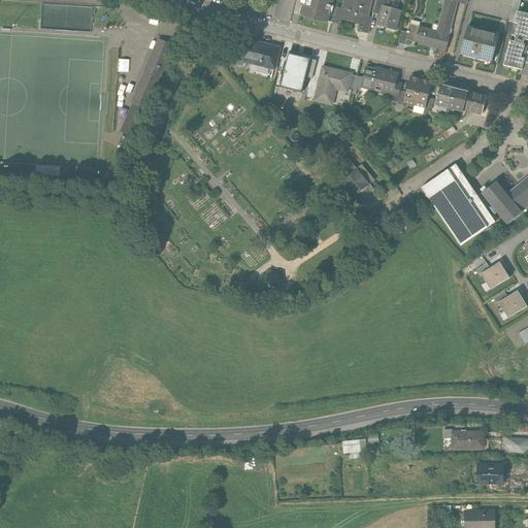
[(307,0),(303,17),(328,23),(333,0),(307,0)]
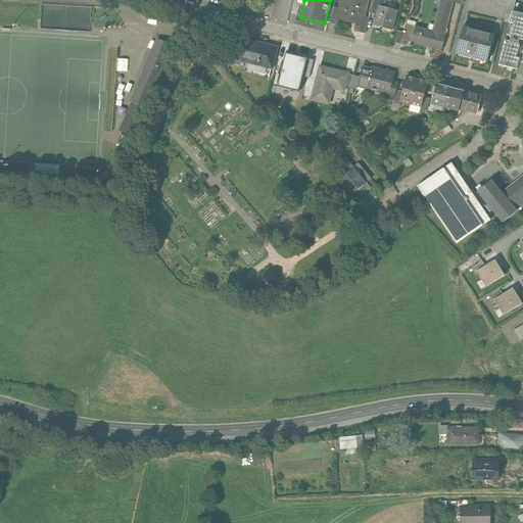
[(365,35),(369,18),(365,17),(369,0),(346,0),(346,2),(341,1),(339,10),(334,8),(330,24),(337,26),(338,20),(361,27),(359,33),(365,35)]
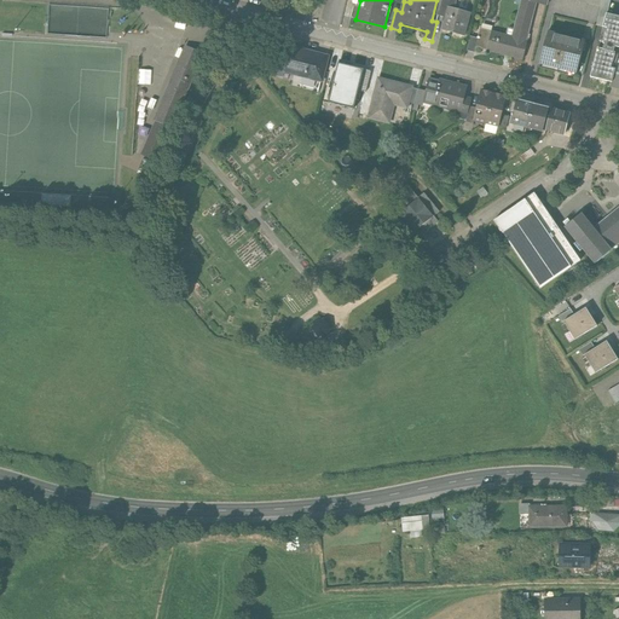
[(441,0),(438,16),(446,18),(449,9),(456,10),(457,0),(441,0)]
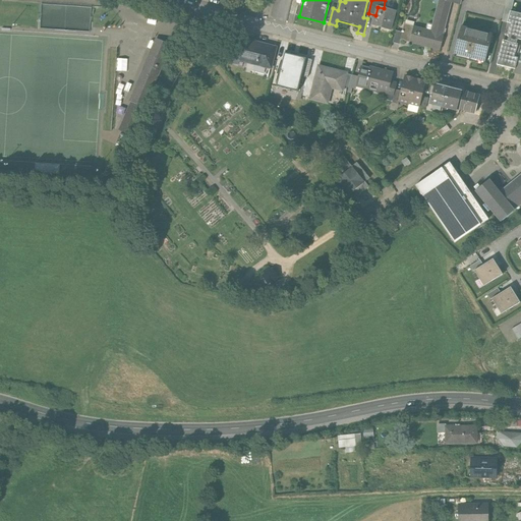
[(461,6),(462,0),(440,0),(431,33),(414,27),(410,44),(441,52),(445,36),(444,36),(452,3),(461,6)]
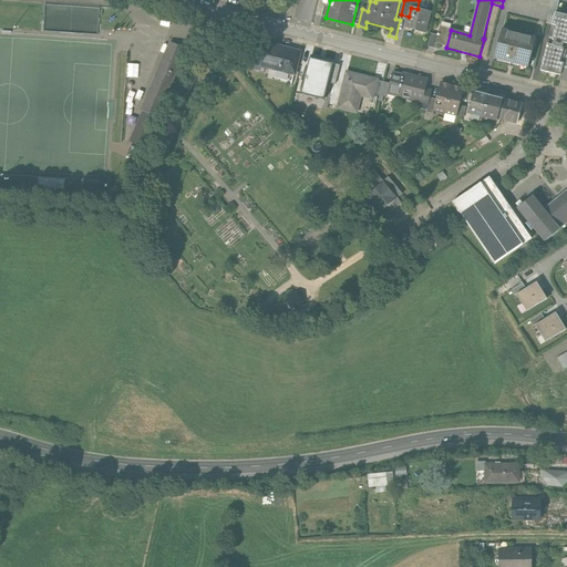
[(559,28),(554,48),(565,50),(566,44),(566,3),(558,2),(559,0),(558,0),(552,0),(550,8),(546,24),(559,28)]
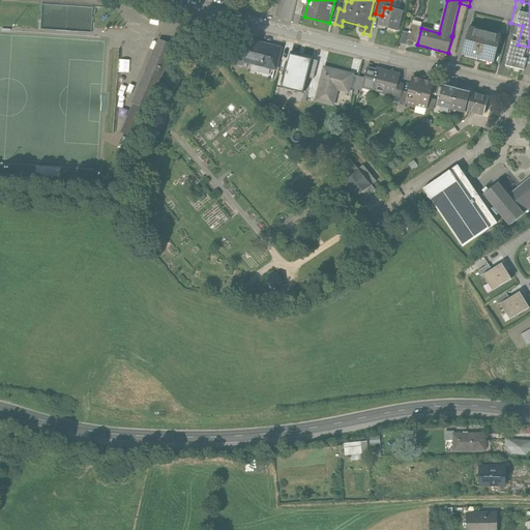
[(382,16),(379,27),(398,31),(403,12),(390,8),(384,7),(382,16)]
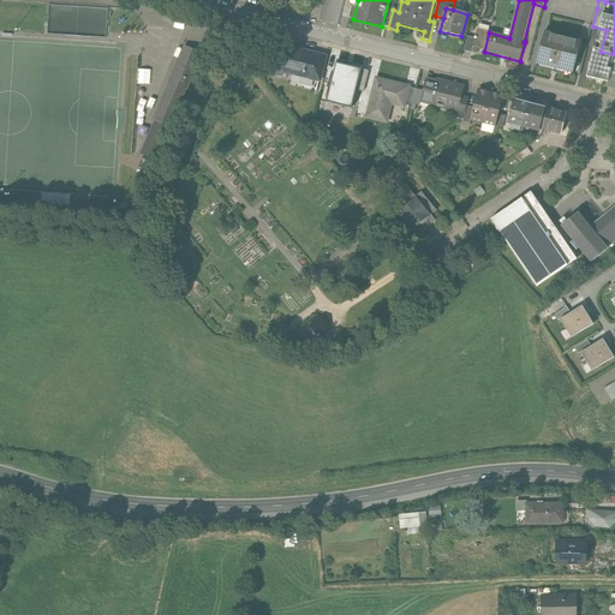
[(473,49),(484,52),(489,33),(478,30),(476,40),(473,49)]
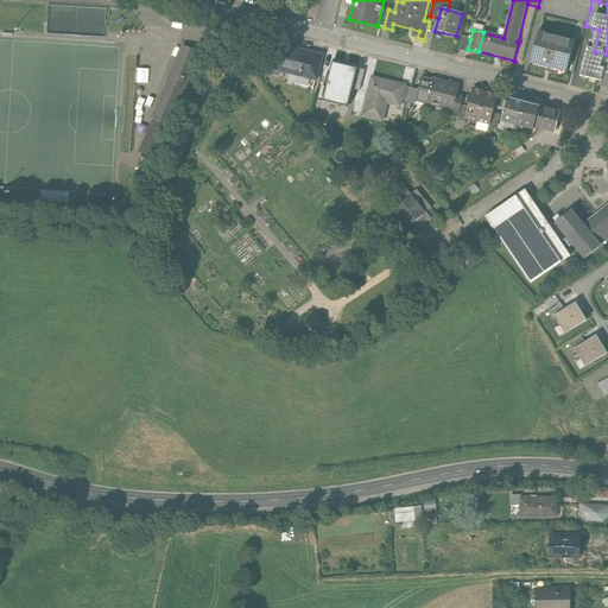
[(538,31),(531,63),(567,71),(575,40),(538,31)]
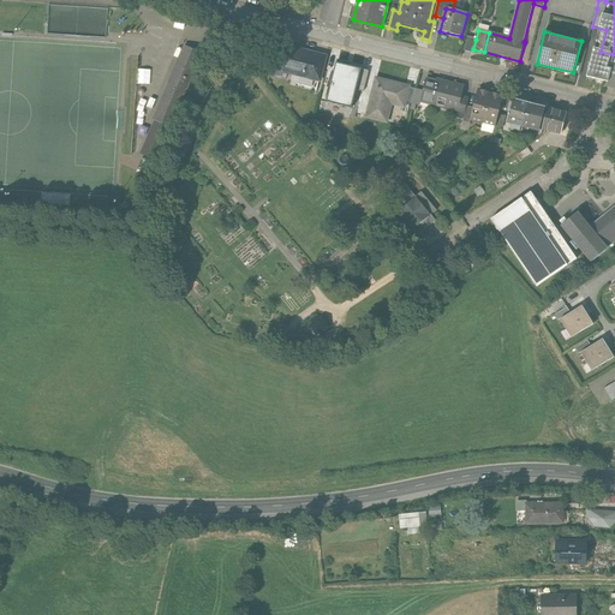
[(472,53),(473,49),(476,40),(469,37),(465,52),(472,53)]
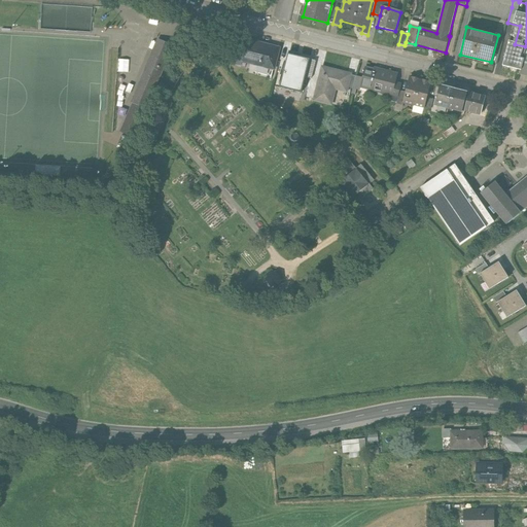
[(281,48),(238,38),(232,60),(275,71),(281,48)]
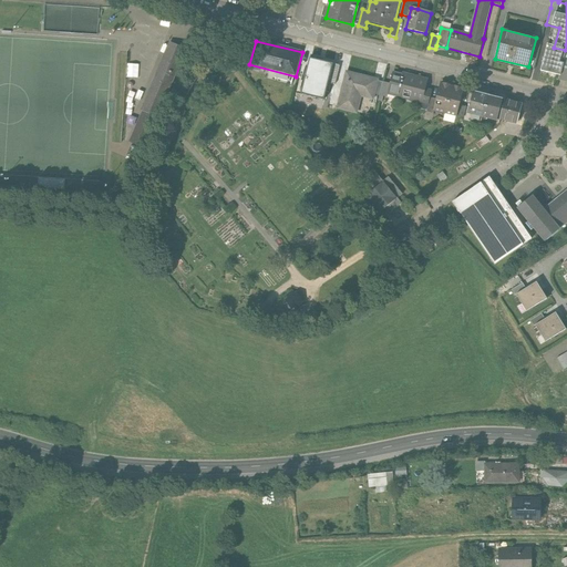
[(142,111),(143,111),(156,116),(184,48),(171,42),(142,111)]
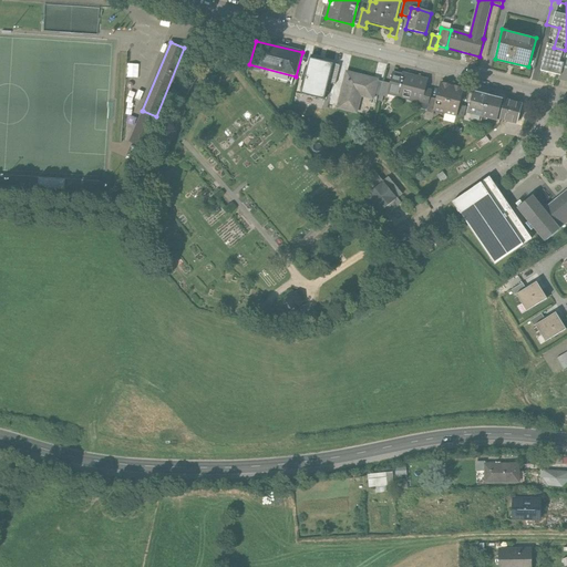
[(542,71),(559,76),(563,78),(565,69),(566,65),(562,64),(565,50),(554,48),(548,45),(542,71)]
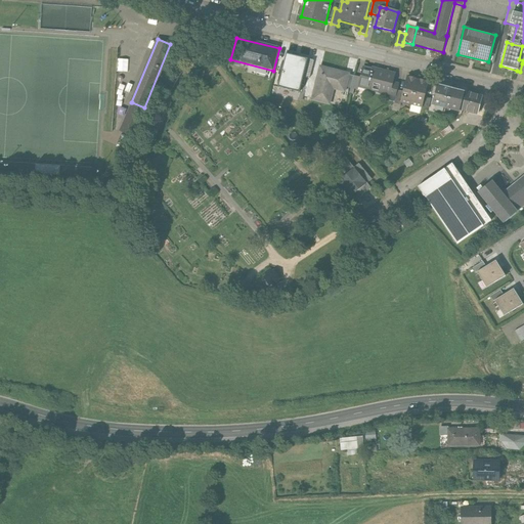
[(278,62),(285,64),(288,53),(281,51),(278,62)]
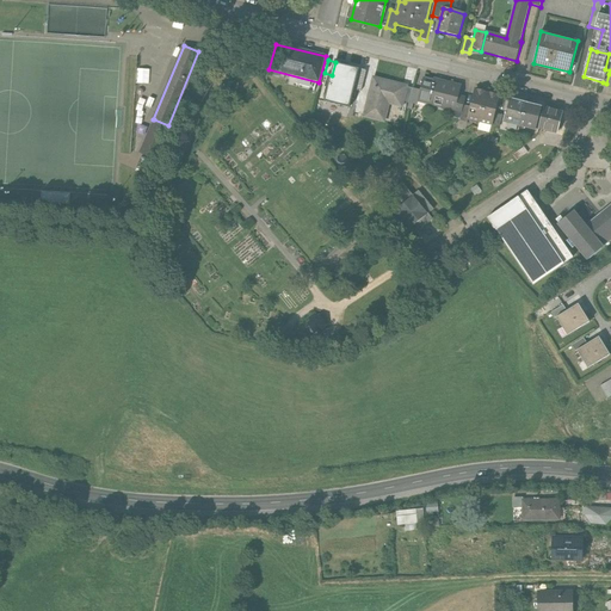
[(335,68),(326,111),(346,116),(357,74),(335,68)]
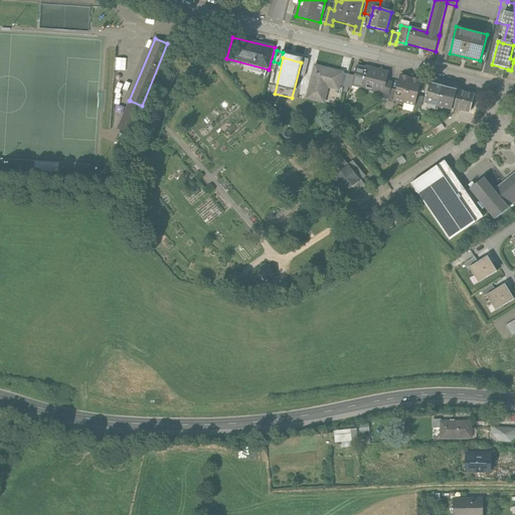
[(307,70),(312,71),(315,60),(310,59),(307,70)]
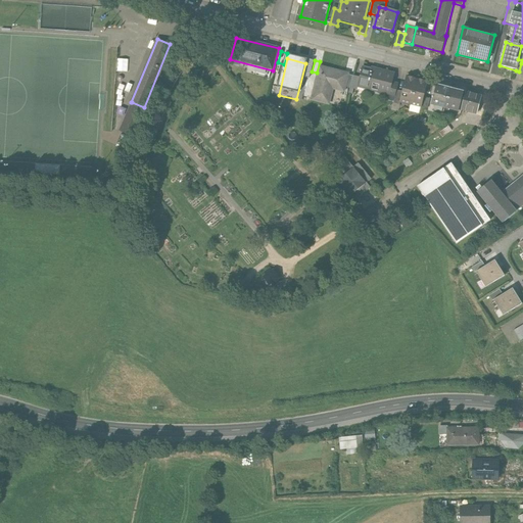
[(320,67),(312,100),(329,105),(333,90),(344,93),(345,88),(349,76),(320,67)]
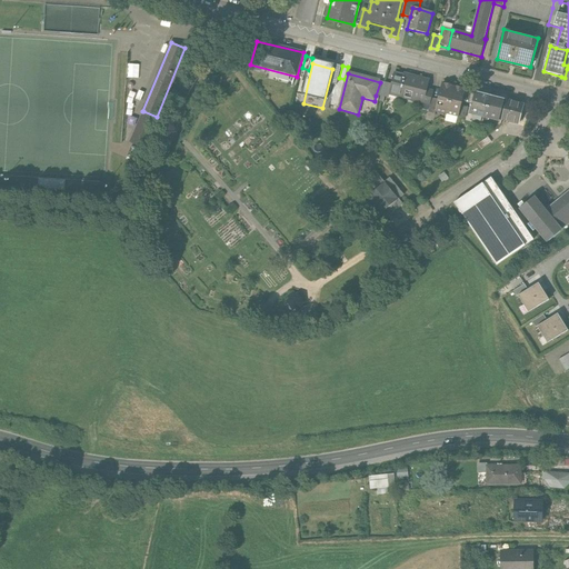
[(391,85),(389,96),(429,106),(431,99),(432,92),(427,90),(429,81),(403,75),(403,76),(395,73),(391,85)]
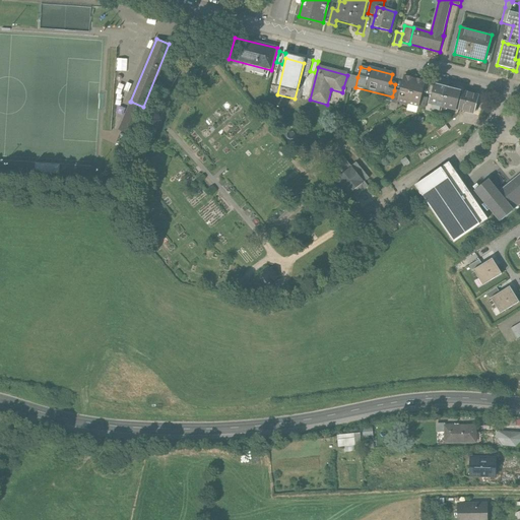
[(343,87),(348,88),(351,76),(347,75),(343,87)]
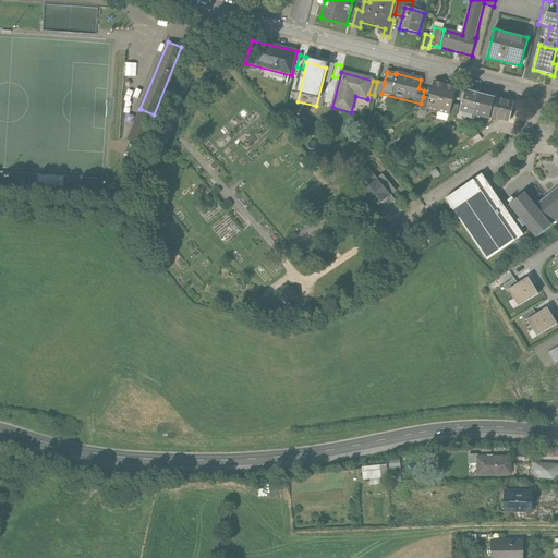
[(384,83),(377,82),(374,95),(373,101),(376,102),(378,96),(380,96),(381,94),(384,83)]
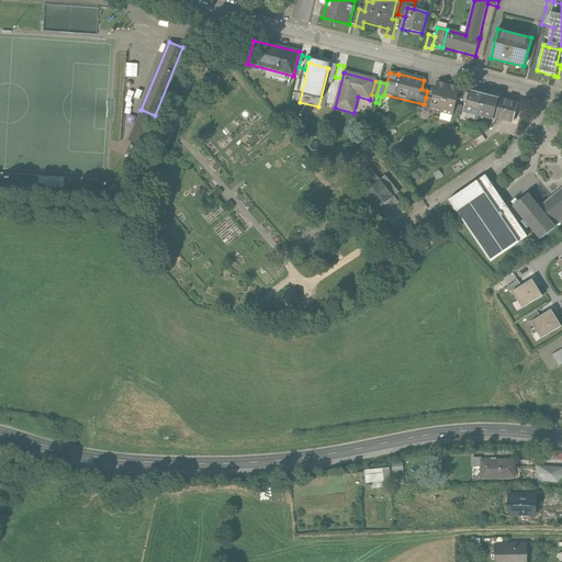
[(429,110),(440,113),(447,86),(436,83),(431,99),(429,110)]
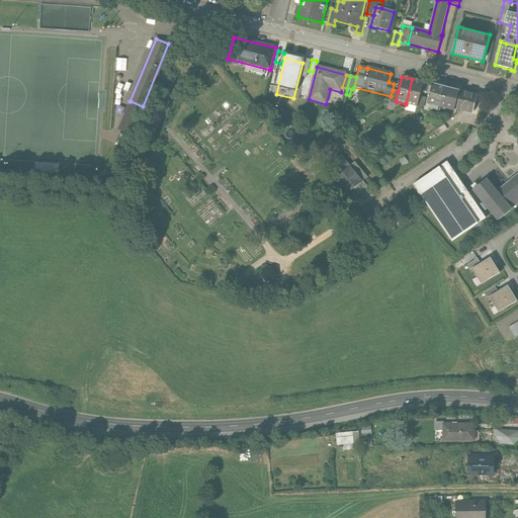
[(423,82),(412,79),(406,104),(416,107),(419,96),(423,82)]
